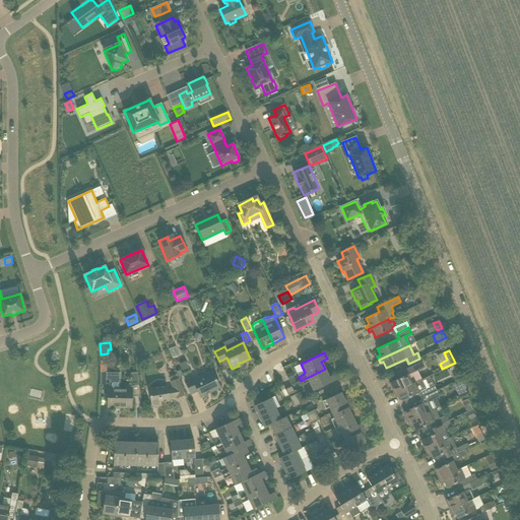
[(390,383),(394,393),(419,381),(415,372),(414,372),(425,368),(421,362),(413,366),(397,374),(399,379),(390,383)]
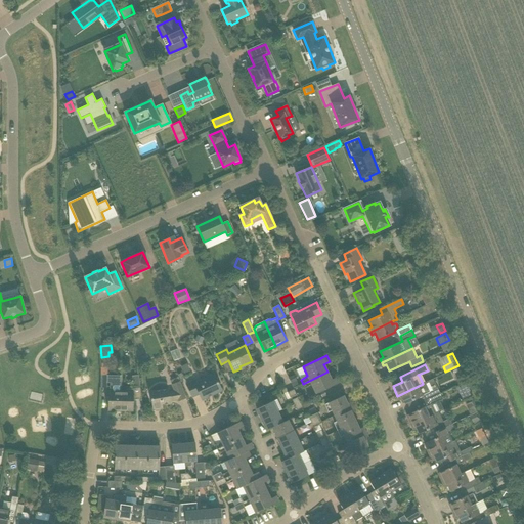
[(316,394),(340,383),(337,377),(332,380),(328,372),(303,384),(305,388),(312,385),(316,394)]
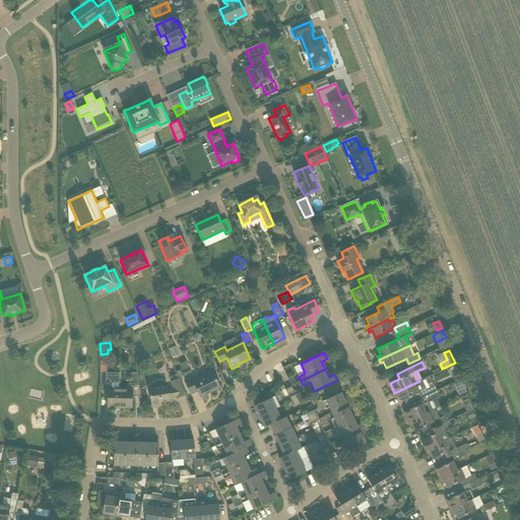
[(210,392),(220,388),(212,372),(193,380),(192,378),(185,381),(191,394),(198,391),(200,397),(206,394),(206,393),(209,392),(210,392)]
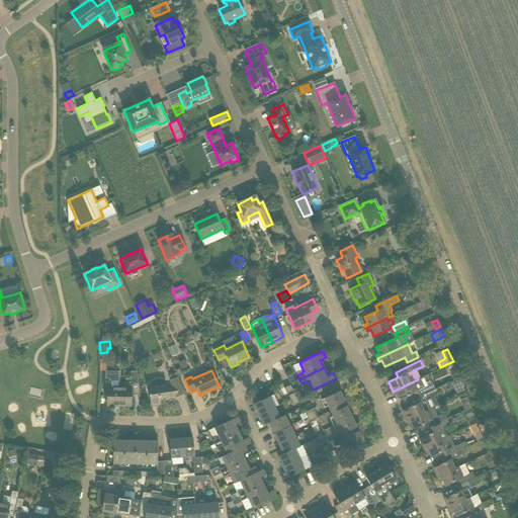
[(119,387),(119,407),(132,407),(132,393),(140,392),(137,371),(131,371),(133,384),(125,384),(125,387),(119,387)]
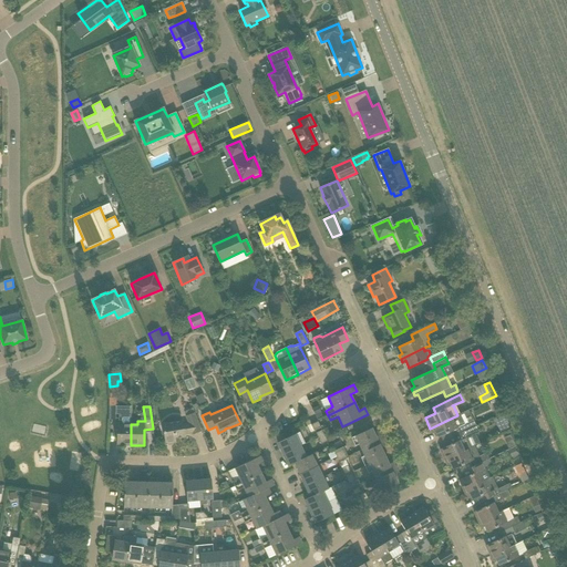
[(195,413),(186,416),(189,423),(183,424),(182,421),(163,424),(166,443),(175,442),(175,437),(185,436),(184,434),(193,432),(193,434),(202,431),(195,413)]
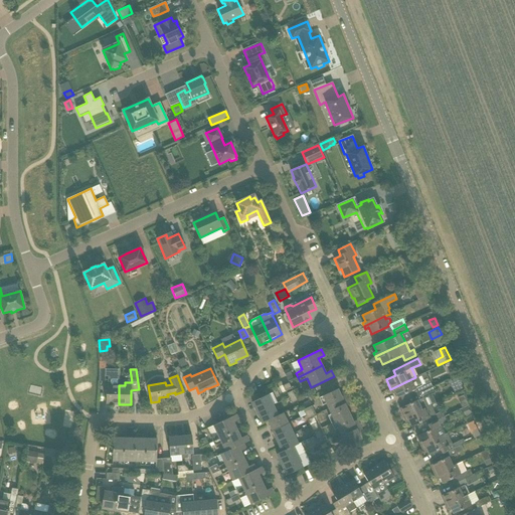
[(415,377),(390,389),(391,391),(395,390),(398,397),(409,391),(411,396),(433,387),(430,381),(422,385),(418,375),(415,377)]
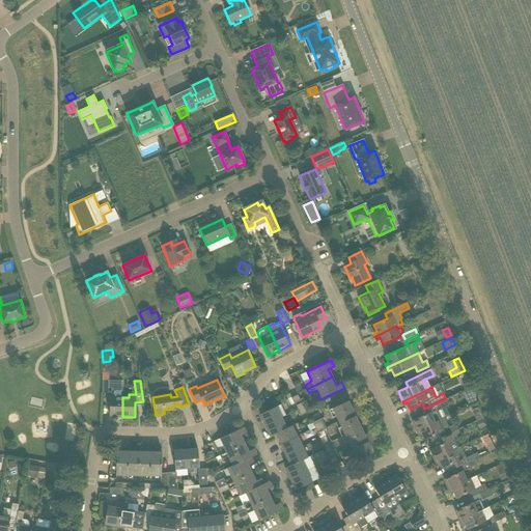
[(477,400),(472,388),(463,392),(469,404),(477,400)]
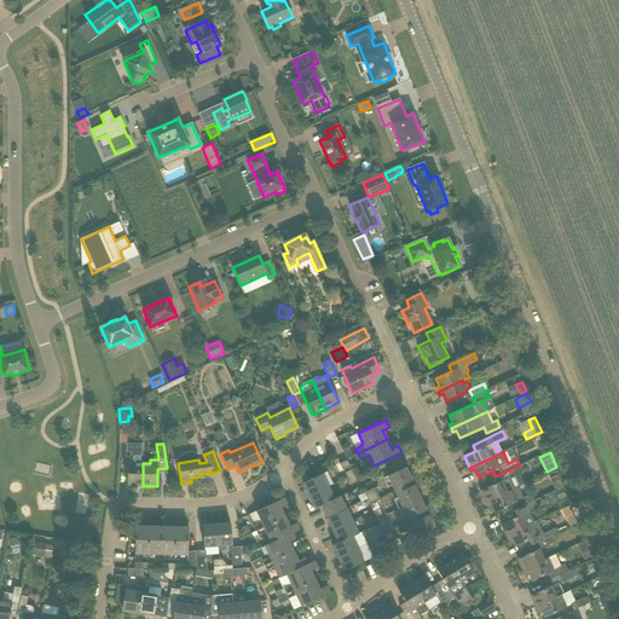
[(128,462),(127,485),(143,486),(143,463),(128,462)]
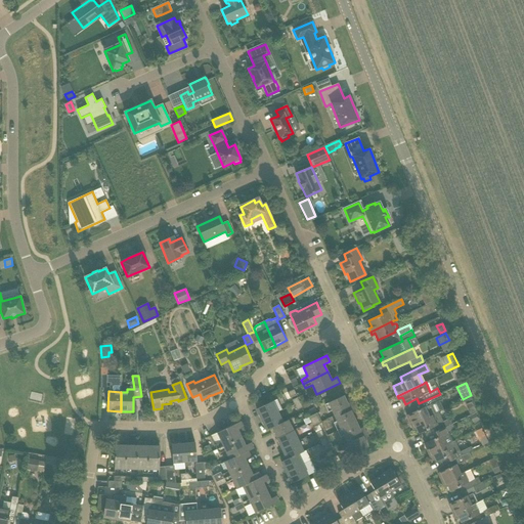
[(406,416),(411,426),(435,413),(431,405),(433,404),(442,399),(440,394),(419,403),(422,409),(406,416)]
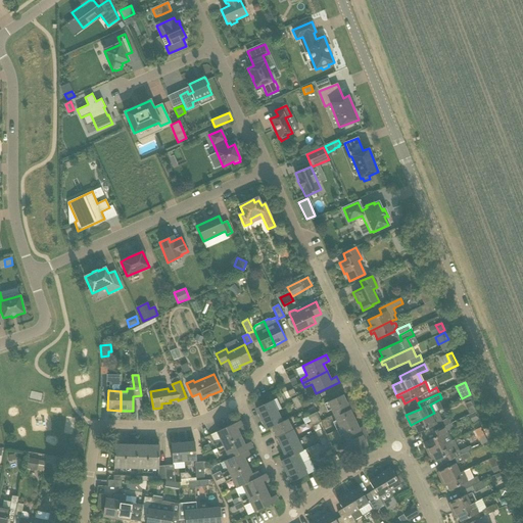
[(328,401),(331,410),(340,428),(355,421),(351,413),(355,411),(353,408),(353,409),(351,405),(352,403),(350,400),(346,402),(343,394),(328,401)]
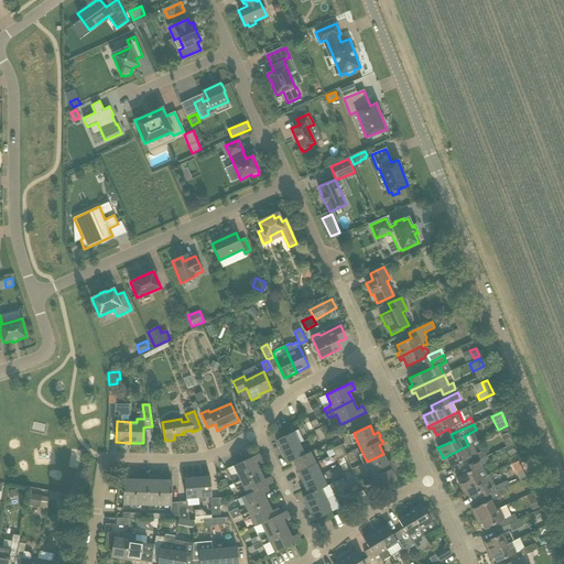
[(293,432),(277,441),(275,441),(281,452),(299,443),(293,432)]
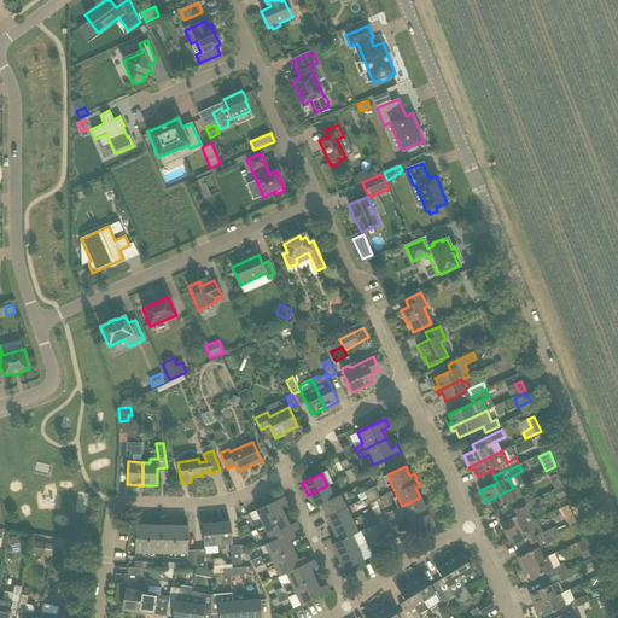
[(327,485),(308,495),(315,508),(321,505),(333,499),(327,485)]
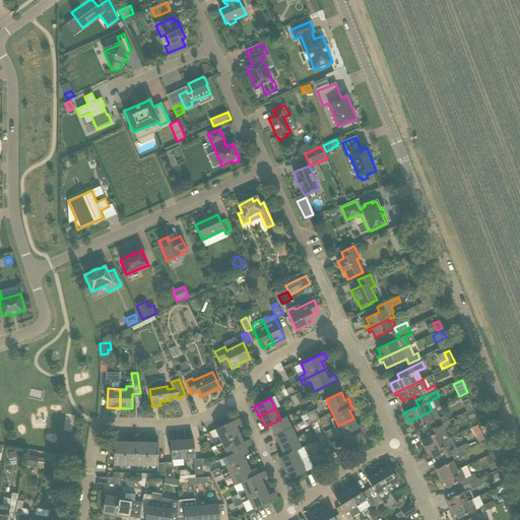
[(431,424),(433,429),(449,420),(446,415),(440,418),(435,409),(432,410),(408,423),(409,425),(412,424),(415,431),(431,424)]
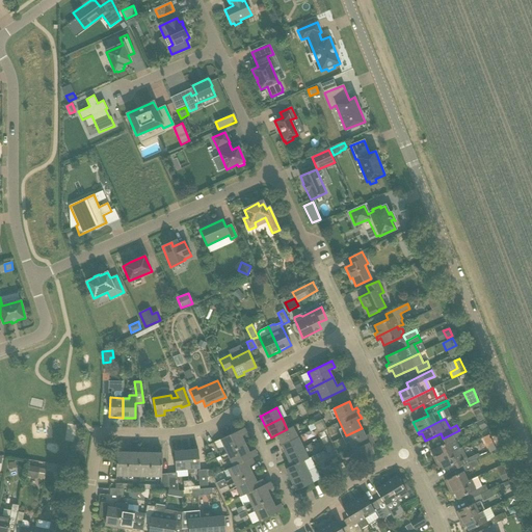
[(276,434),(282,445),(297,437),(292,426),(287,429),(276,434)]
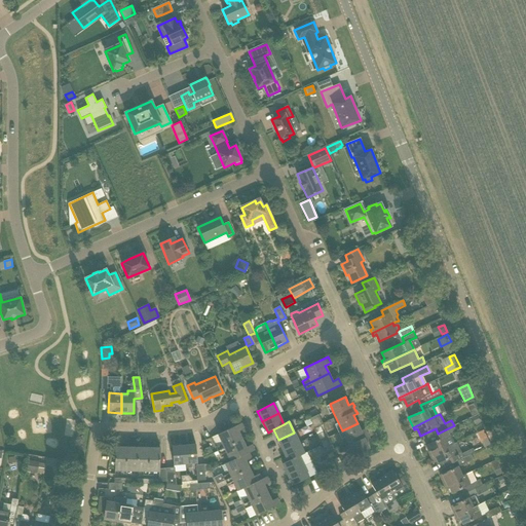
[(222,444),(216,447),(218,451),(242,439),(238,431),(245,428),(241,423),(218,435),(222,444)]
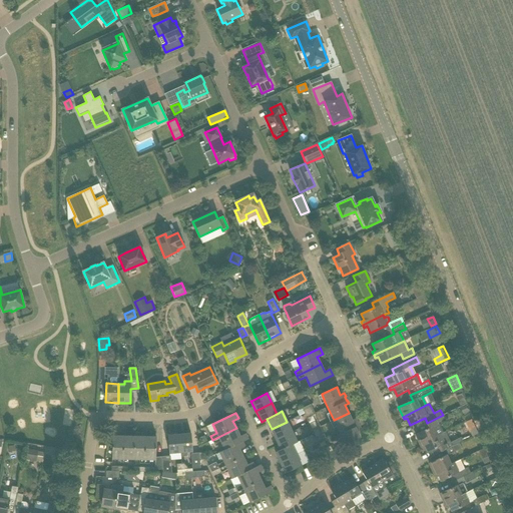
[(357,430),(361,428),(359,425),(357,422),(357,421),(356,418),(352,420),(349,413),(334,420),(345,445),(361,438),(357,430)]
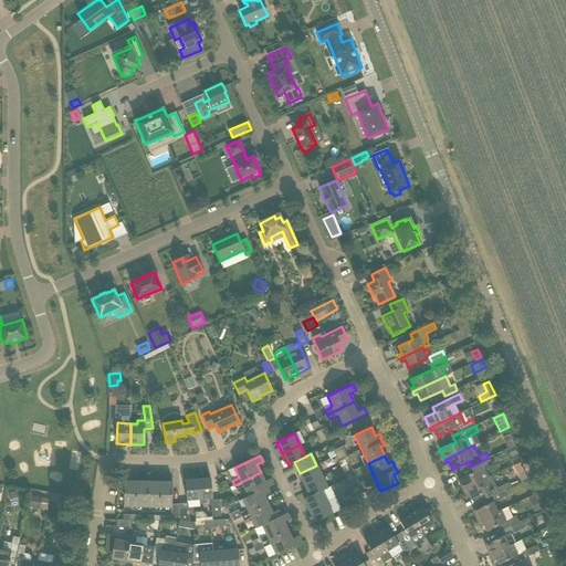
[(491,464),(489,458),(471,467),(464,470),(467,475),(458,480),(463,490),(489,478),(484,468),(486,467),(491,464)]
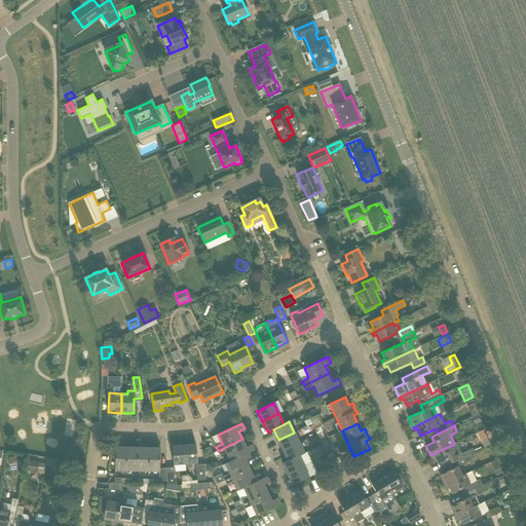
[(284,450),(299,443),(294,433),(278,440),(284,450)]
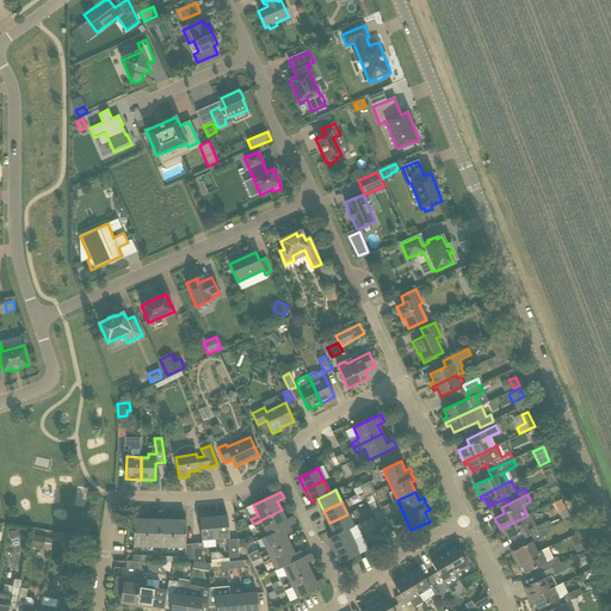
[(253,524),(255,529),(263,525),(267,536),(289,525),(289,526),(296,523),(292,516),(287,519),(282,510),(253,524)]
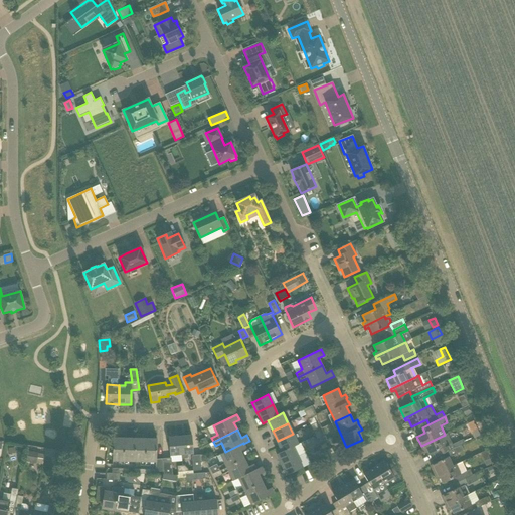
[(293,434),(278,441),(282,451),(282,452),(293,447),(298,444),(293,434)]
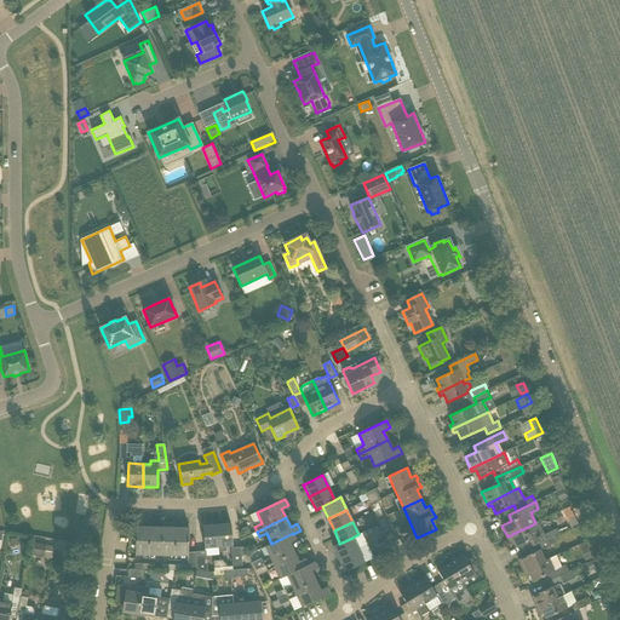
[(546,539),(544,534),(538,522),(535,523),(507,537),(509,540),(512,538),(516,546),(521,544),(524,550),(533,546),(546,539)]
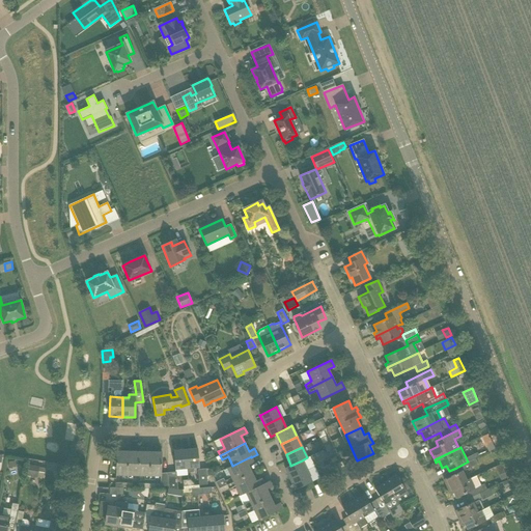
[(186,450),(188,468),(188,472),(193,472),(193,468),(199,467),(198,449),(186,450)]
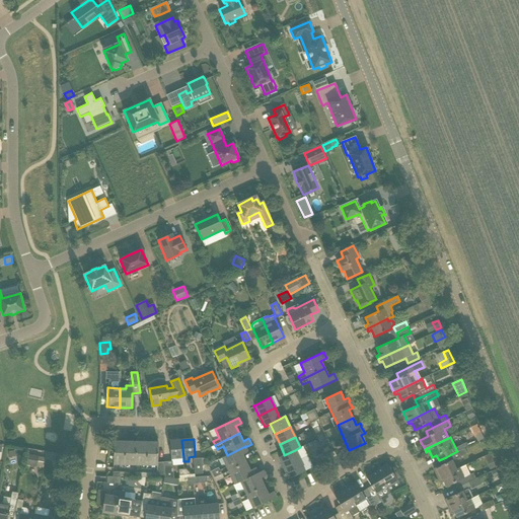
[(183,457),(181,440),(169,441),(171,458),(183,457)]
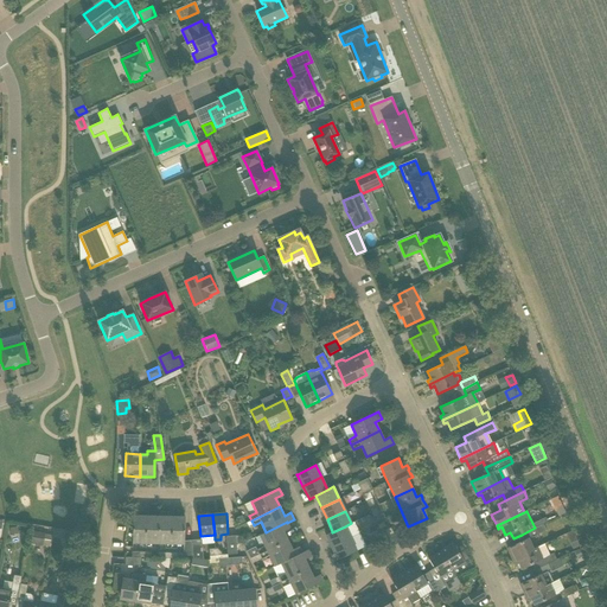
[(133,516),(133,543),(159,543),(159,516),(133,516)]
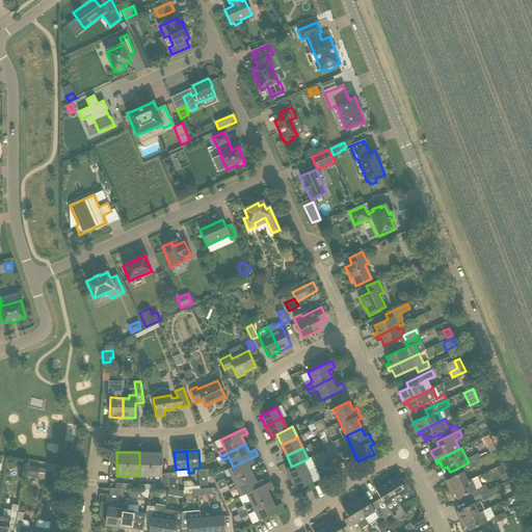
[(162,453),(139,452),(139,476),(161,477),(161,486),(169,486),(168,474),(162,474),(162,453)]
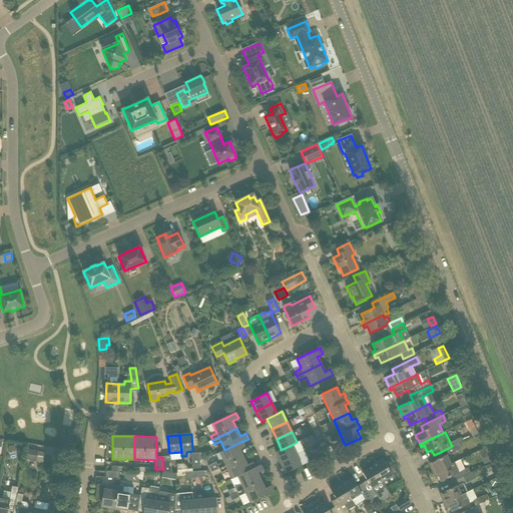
[(224,450),(218,453),(222,462),(216,464),(218,469),(243,457),(239,449),(245,447),(242,442),(242,441),(224,450)]
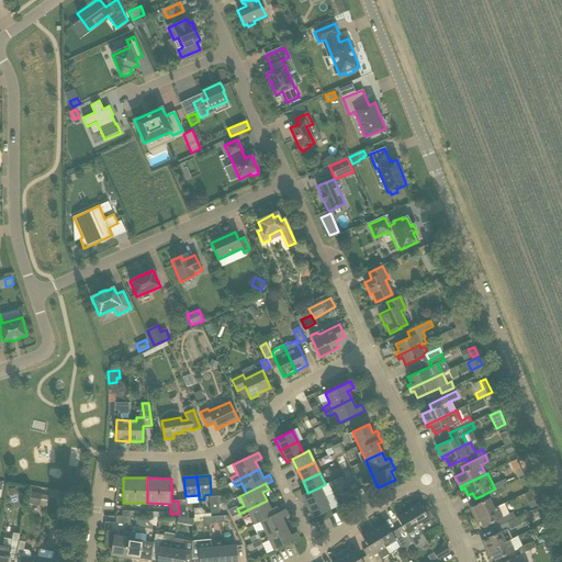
[(497,489),(495,489),(483,495),(485,501),(470,508),(475,518),(494,509),(494,508),(490,499),(506,492),(503,485),(497,489)]
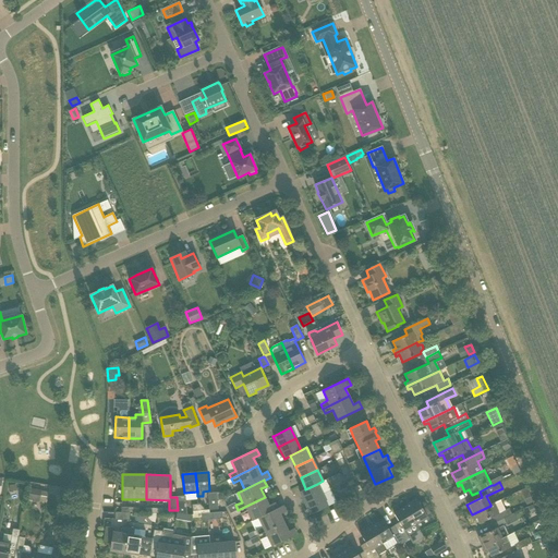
[(305,489),(305,488),(300,492),(305,504),(323,495),(317,484),(305,489)]
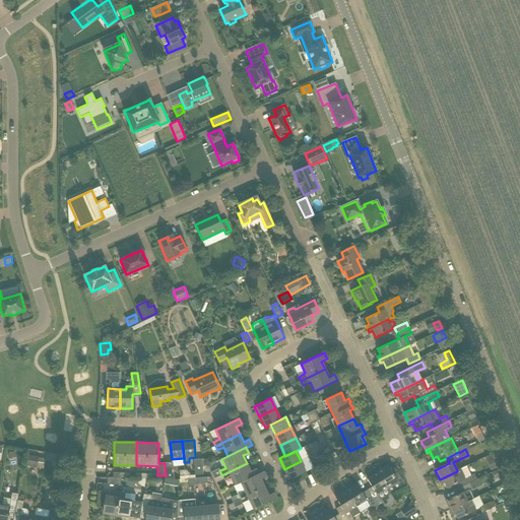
[(25,465),(38,467),(39,457),(27,455),(25,465)]
